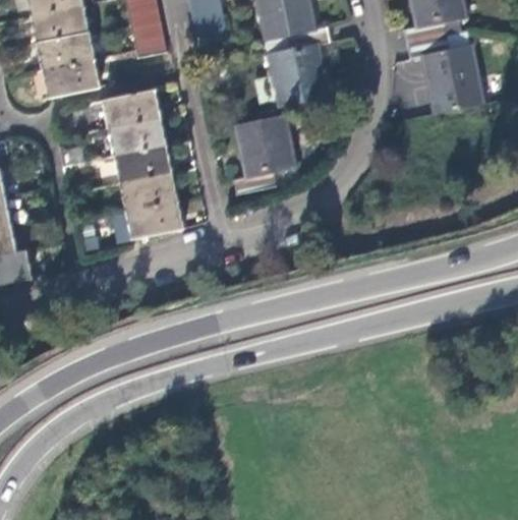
[(81,0),(25,0),(29,14),(82,4),(81,0)]
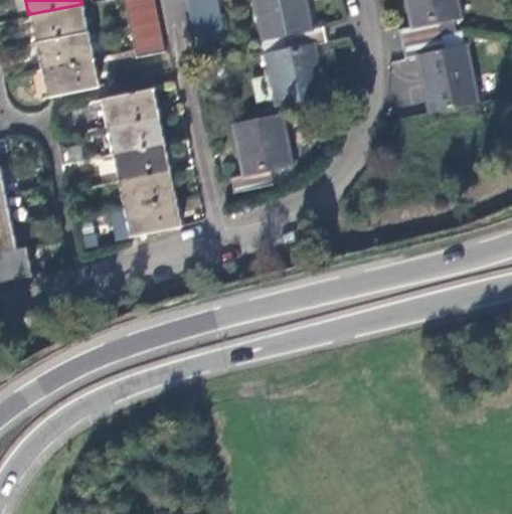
[(155,9),(153,0),(123,0),(122,1),(125,16),(155,9)]
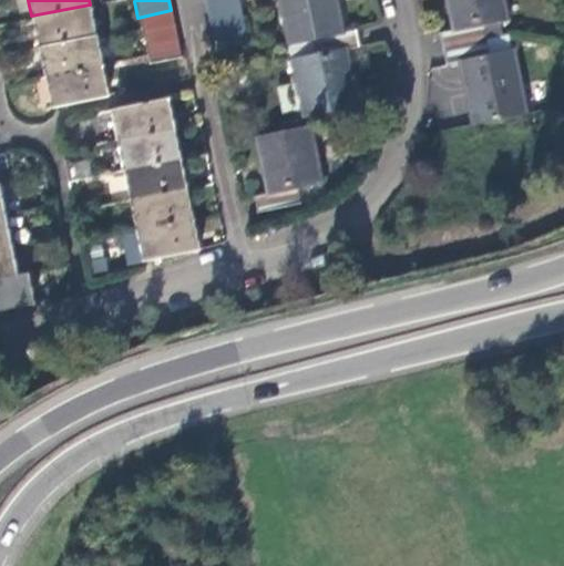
[(241,10),(238,0),(219,0),(207,3),(211,19),(241,10)]
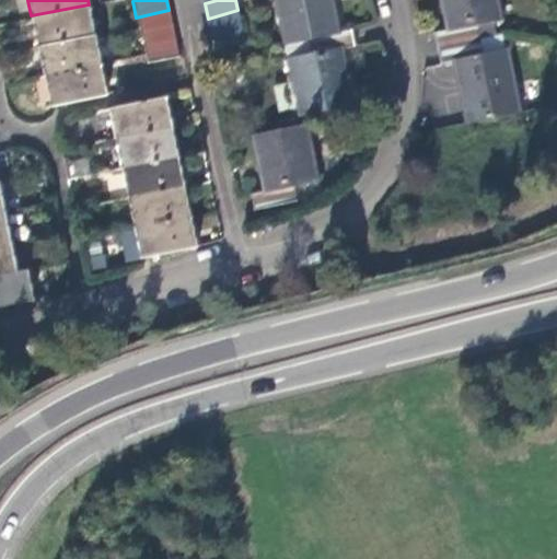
[(274,0),(285,47),(310,42),(339,35),(332,0),(274,0)]
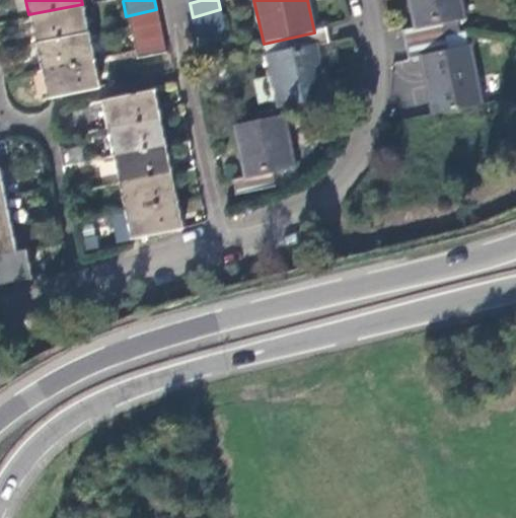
[(463,22),(458,0),(403,0),(412,32),(398,35),(401,49),(445,41),(442,26),(463,22)]
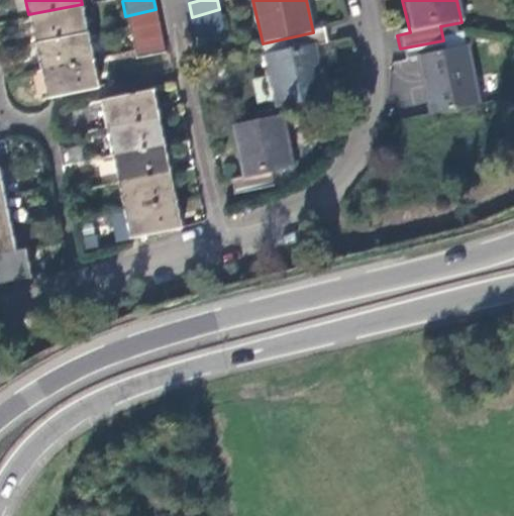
[(85,18),(82,4),(28,14),(34,42),(88,31),(85,18)]
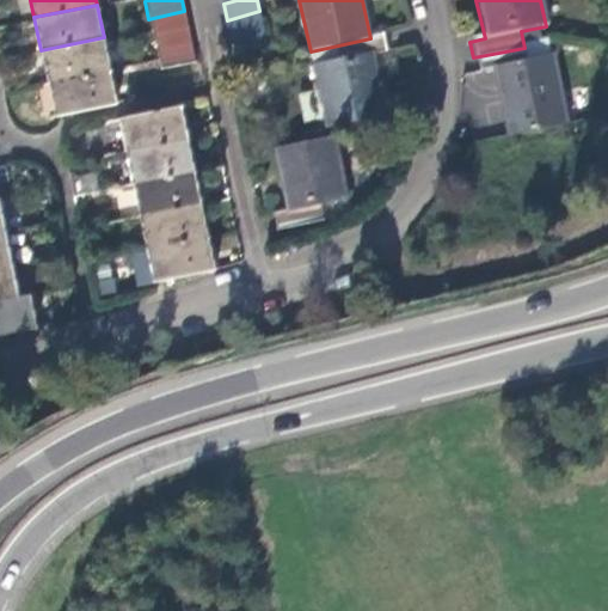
[(188,26),(184,11),(148,19),(152,35),(188,26)]
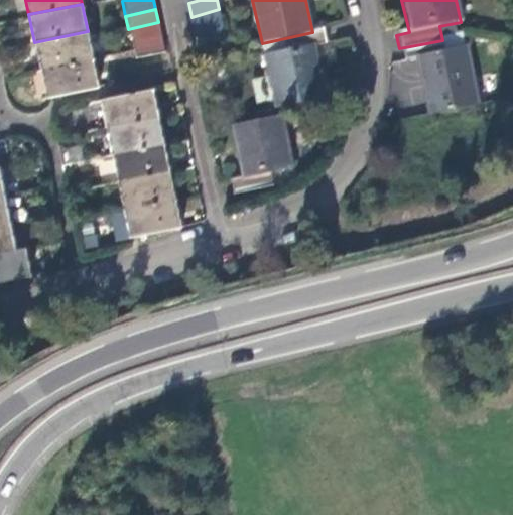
[(223,25),(219,9),(191,17),(195,32),(223,25)]
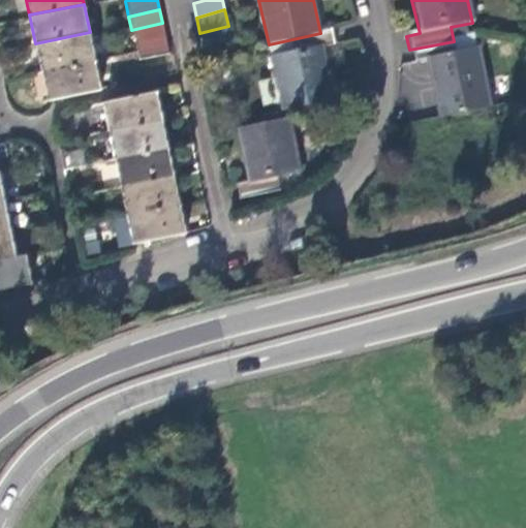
[(134,45),(165,38),(162,23),(131,30),(134,45)]
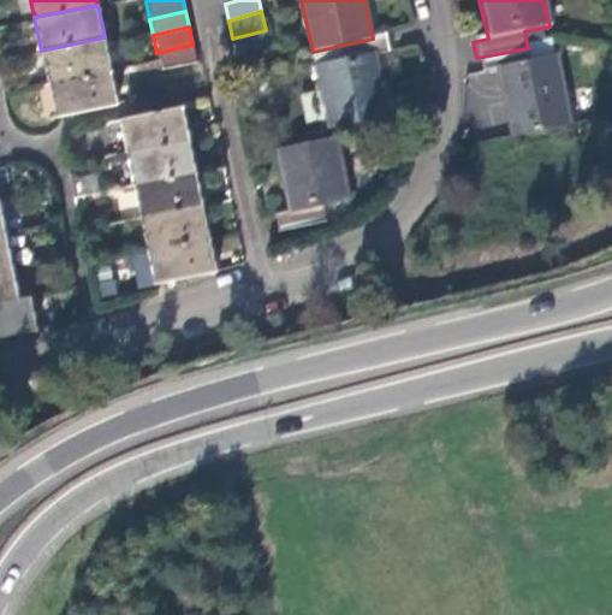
[(550,27),(524,31),(528,48),(554,45),(550,27)]
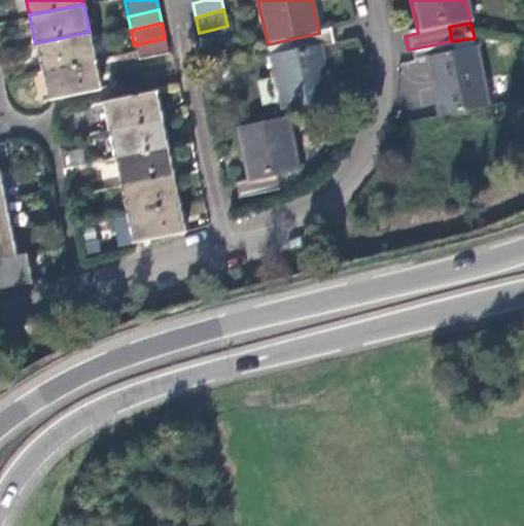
[(202,46),(231,40),(228,26),(199,33),(202,46)]
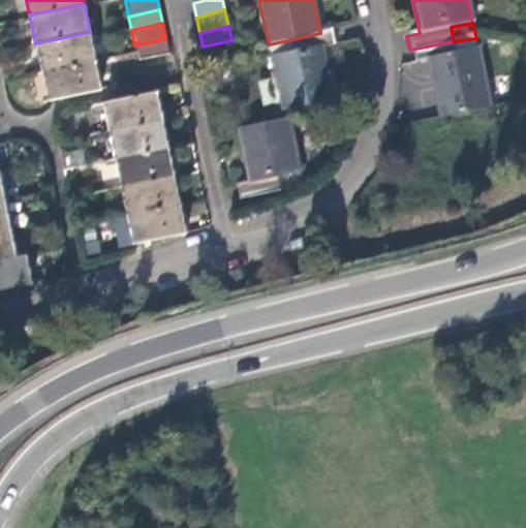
[(333,31),(320,33),(292,39),(296,52),(271,57),(281,110),(333,99),(322,49),(336,45),(333,31)]
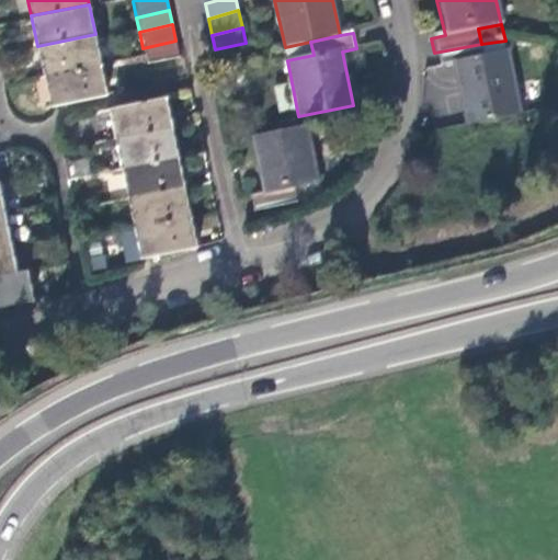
[(100,53),(95,34),(37,46),(44,75),(101,63),(100,53)]
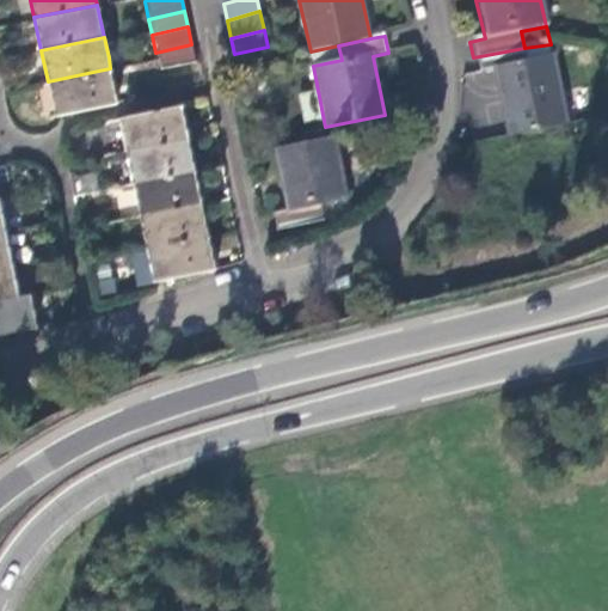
[(159,68),(195,61),(191,44),(155,53),(159,68)]
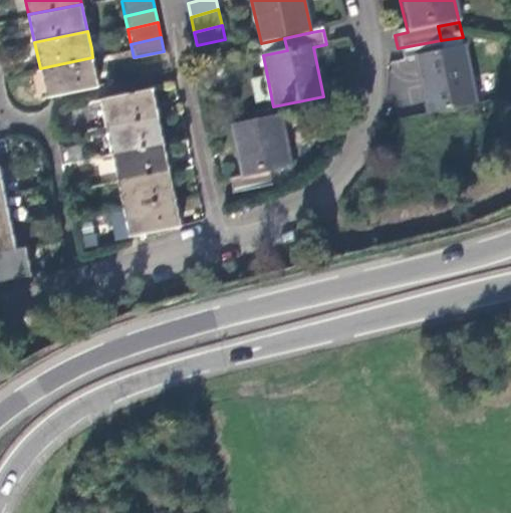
[(463,37),(441,40),(444,56),(465,51),(463,37)]
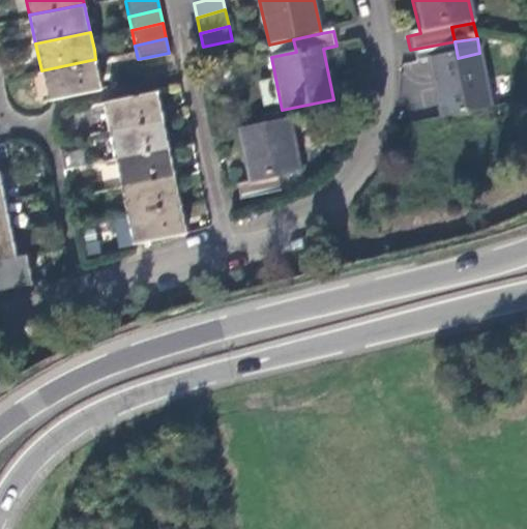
[(293,39),(269,45),(271,57),(296,52),(293,39)]
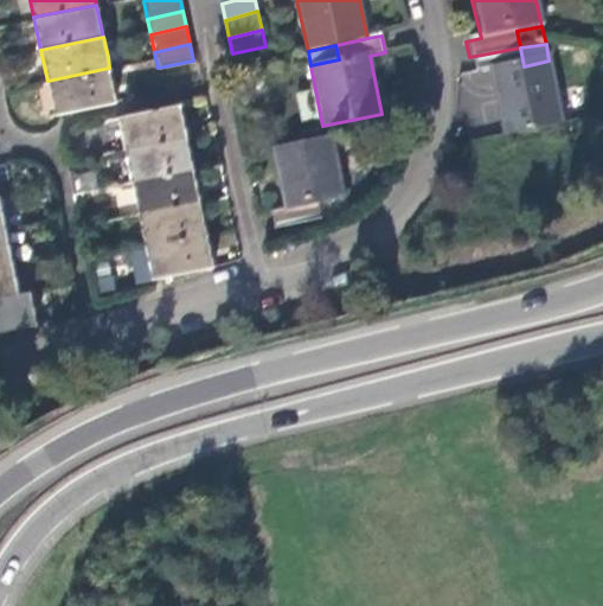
[(520,48),(469,57),(474,78),(489,75),(504,141),(564,128),(549,61),(524,67),(520,48)]
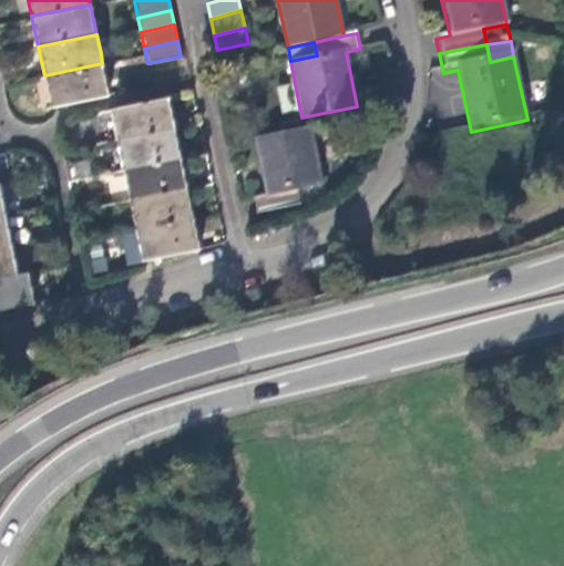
[(44,75),(50,105),(109,93),(108,85),(102,63),(44,75)]
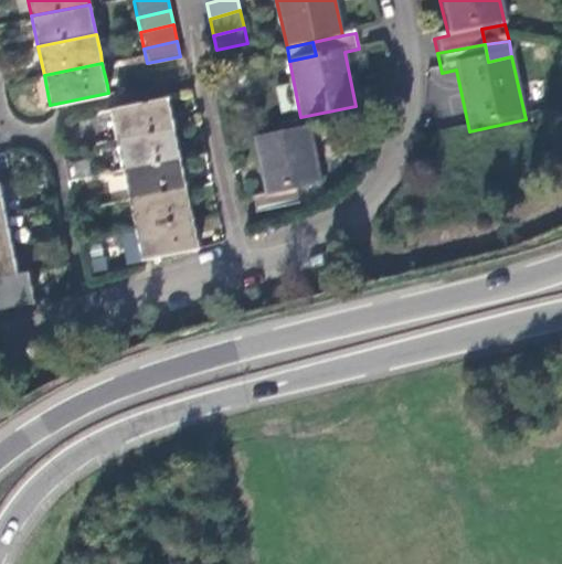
[(175,126),(168,96),(112,106),(119,138),(175,126)]
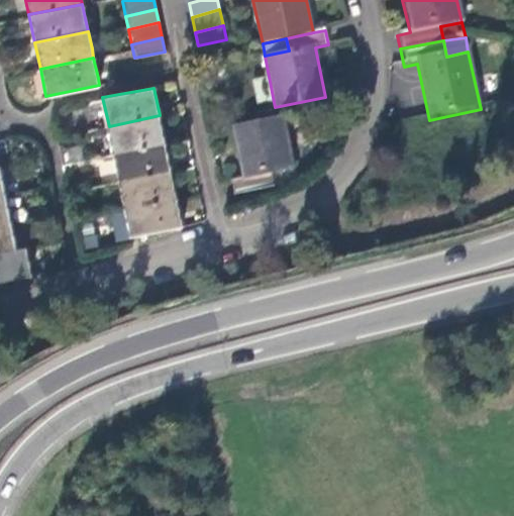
[(165,141),(160,115),(109,126),(114,153),(165,141)]
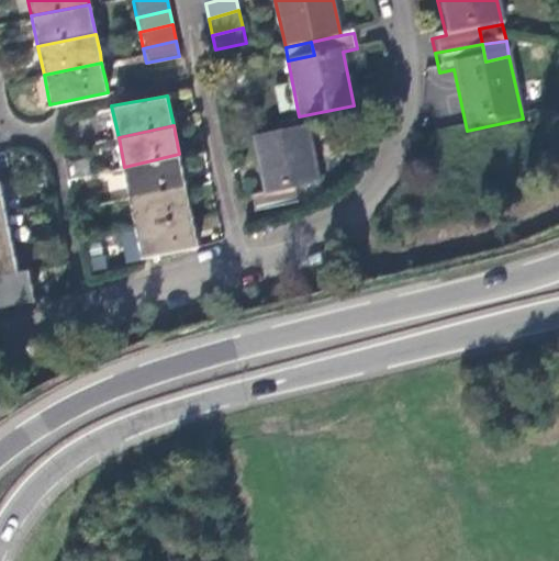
[(321,183),(309,125),(255,136),(266,191),(254,194),(257,210),(298,201),(294,189),(321,183)]
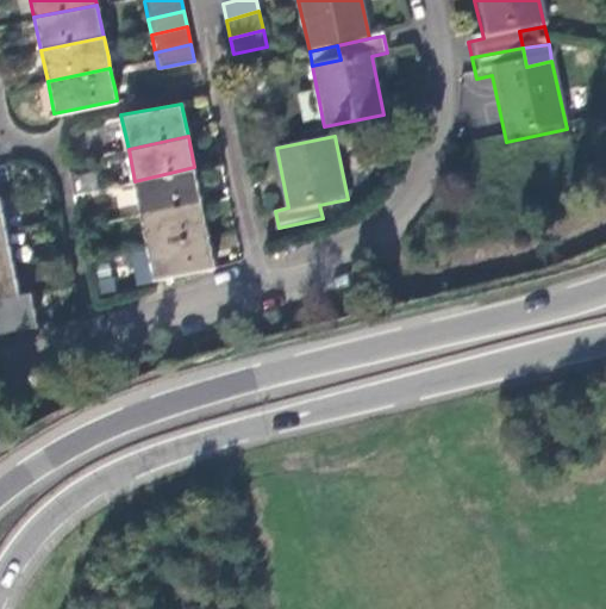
[(202,203),(194,167),(135,181),(142,215),(202,203)]
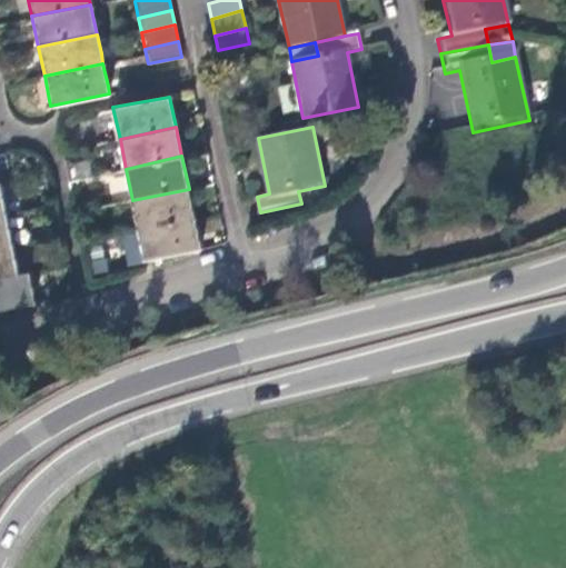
[(189,189),(132,200),(139,231),(196,221),(189,189)]
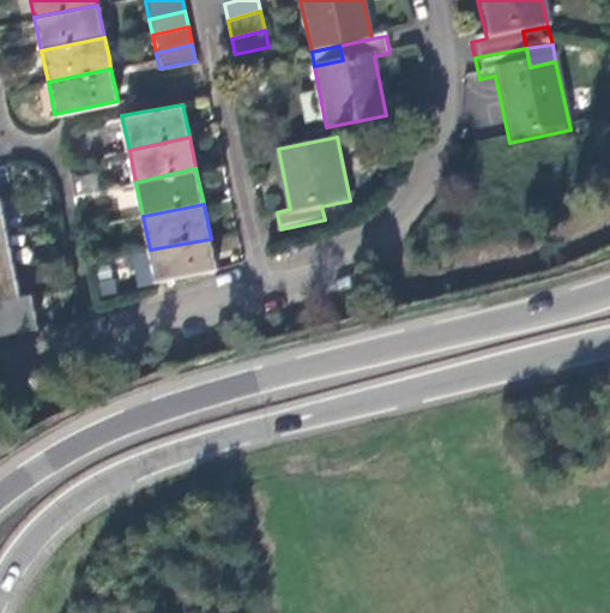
[(0,268),(16,265),(8,232),(0,233),(0,268)]
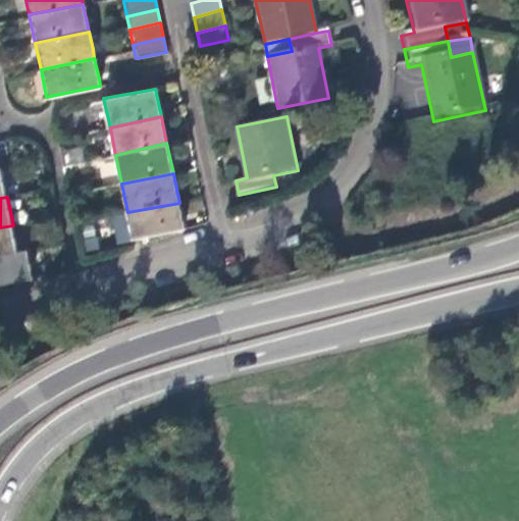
[(179,203),(127,212),(134,238),(185,226),(179,203)]
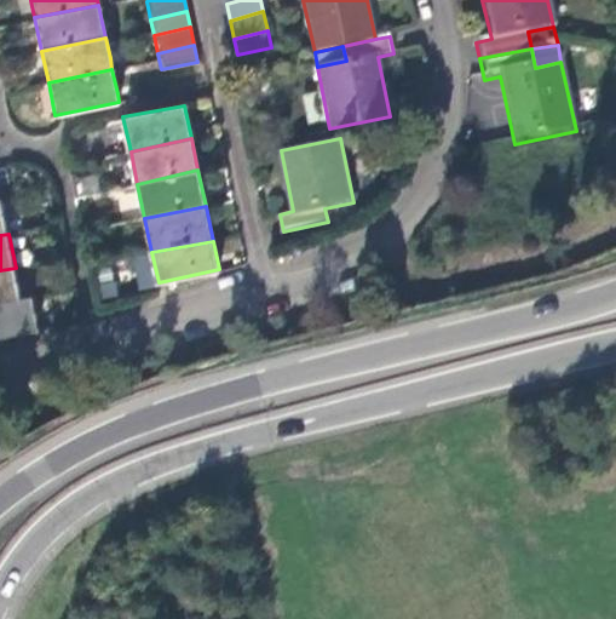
[(0,270),(0,305),(24,301),(16,268),(0,270)]
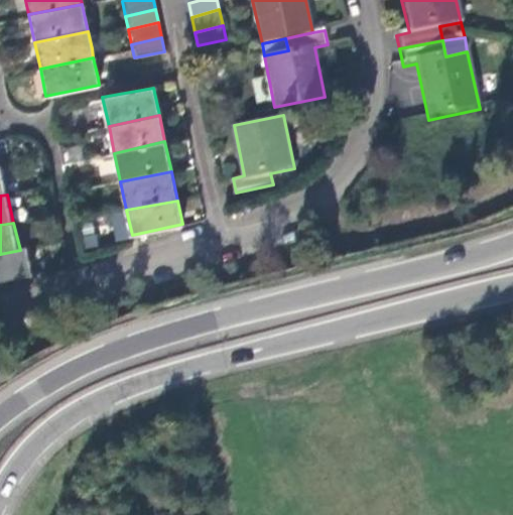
[(0,281),(33,274),(27,249),(20,250),(0,254),(0,281)]
